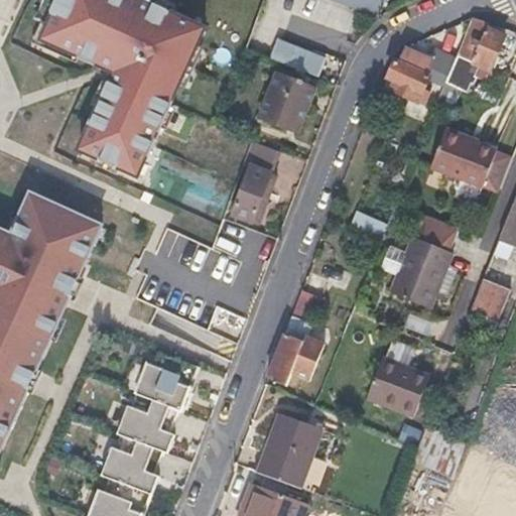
[(145,0),(40,0),(33,17),(47,23),(40,38),(114,71),(79,151),(136,176),(203,25),(145,0)]
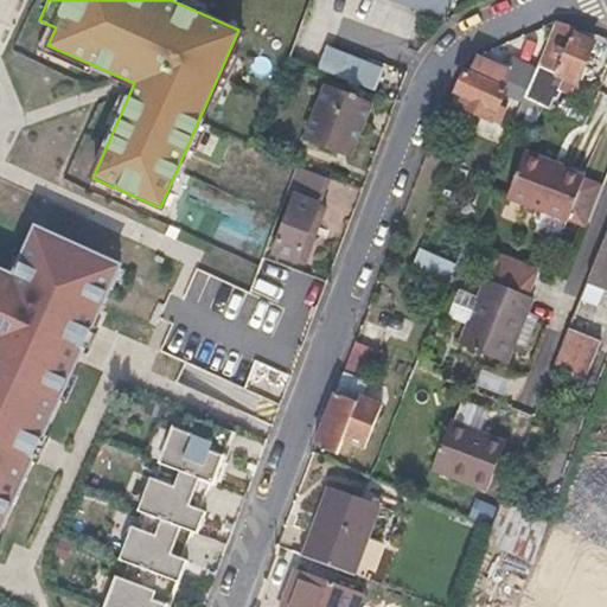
[(395,0),(445,18),(452,0),(395,0)]
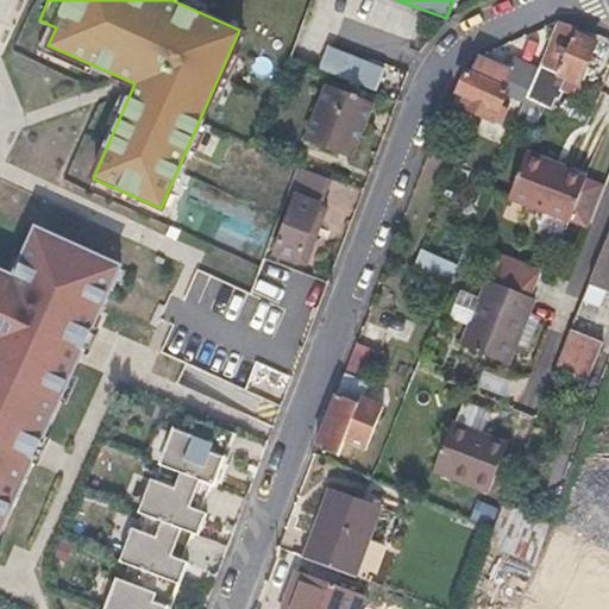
[(573,35),(576,29),(557,22),(544,52),(558,58),(563,61),(573,35)]
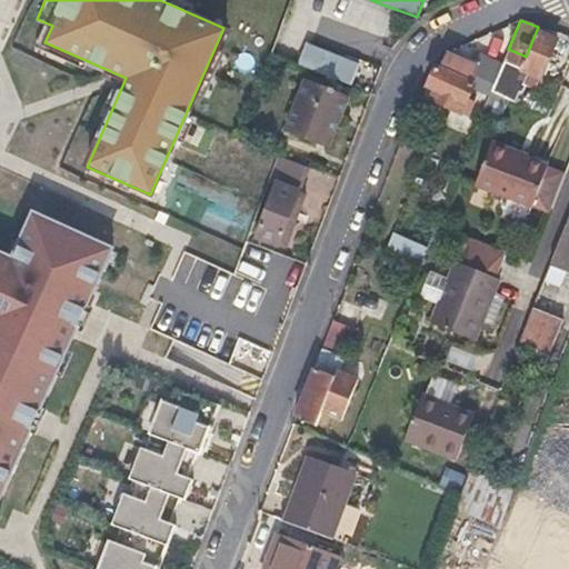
[(540,78),(557,41),(536,32),(526,57),(520,69),(540,78)]
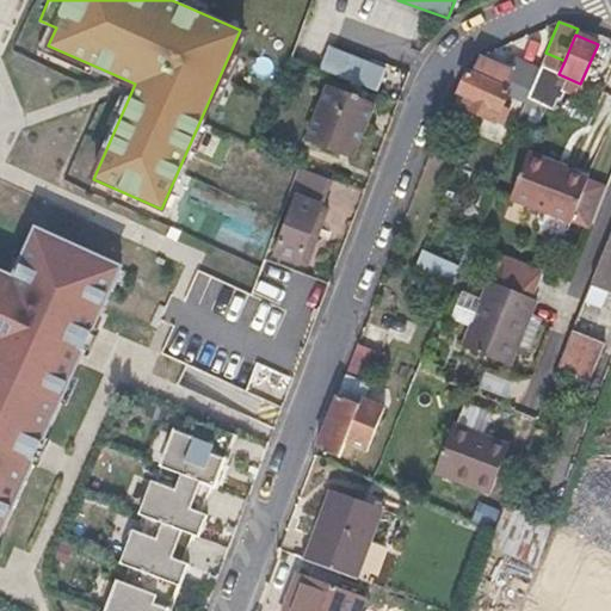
[(386,68),(328,47),(320,68),(359,84),(377,90),(386,68)]
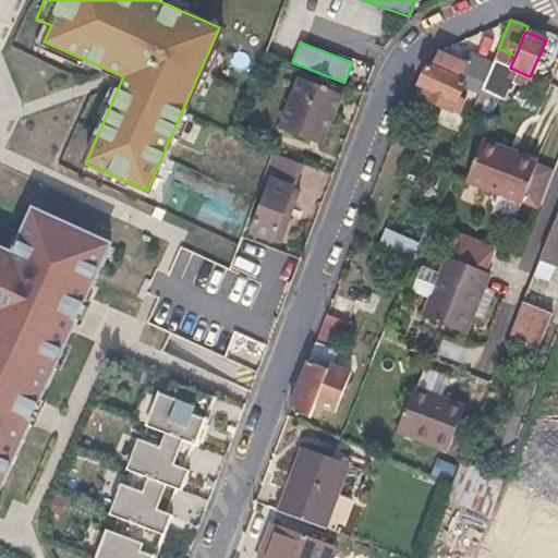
[(499,84),(511,53),(498,48),(494,59),(482,91),(502,100),(508,88),(499,84)]
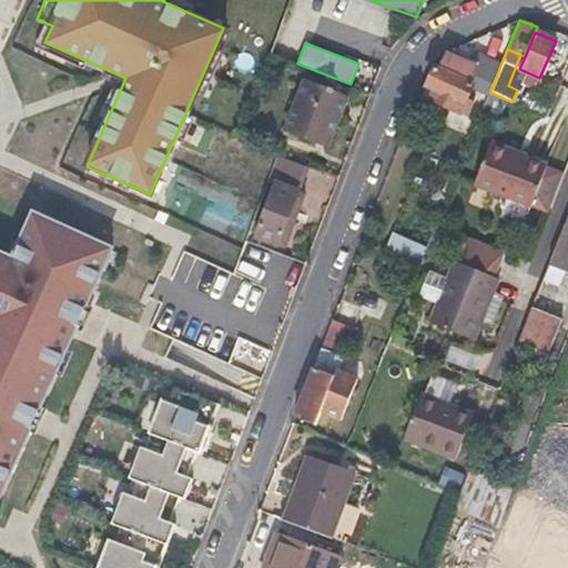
[(425,100),(429,102),(467,117),(473,101),(466,98),(470,85),(467,82),(473,66),(449,57),(446,56),(440,70),(434,69),(427,85),(428,88),(425,100)]
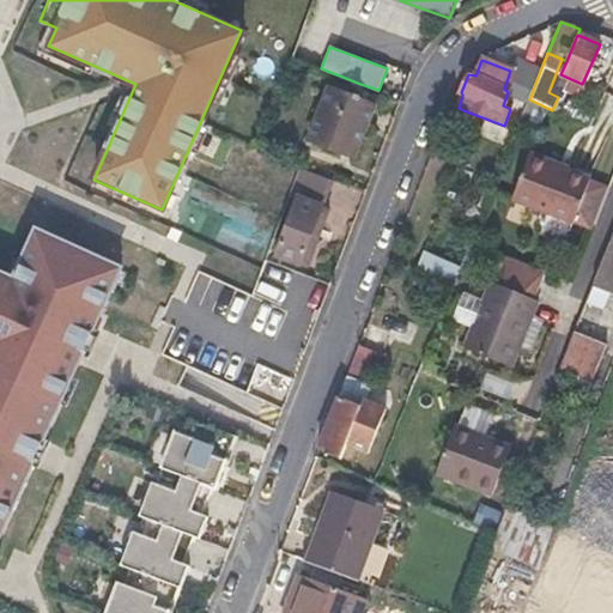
[(529,99),(542,65),(530,60),(520,87),(521,95),(529,99)]
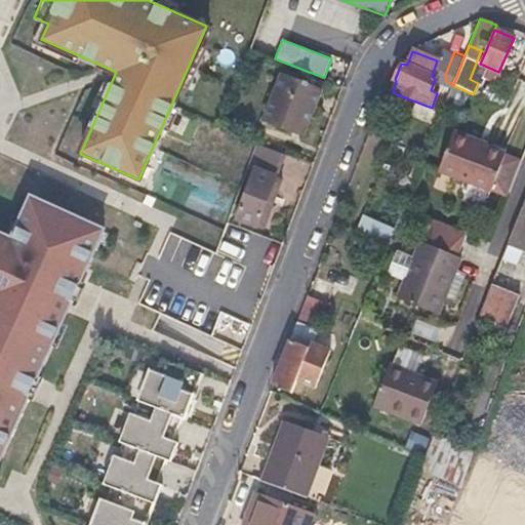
[(264,118),(282,126),(303,134),(319,89),(281,75),(264,118)]
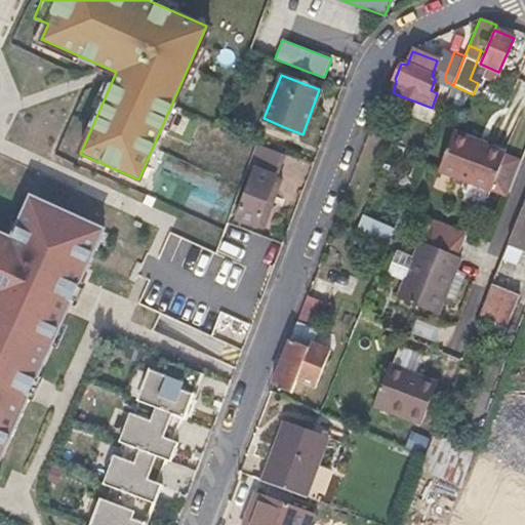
[(501,158),(471,146),(474,139),(453,131),(438,172),(487,194),(491,184),(501,158)]
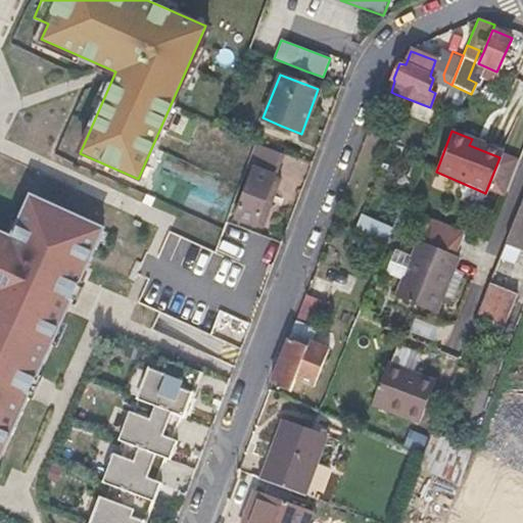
[(277,175),(285,154),(264,146),(256,168),(277,175)]
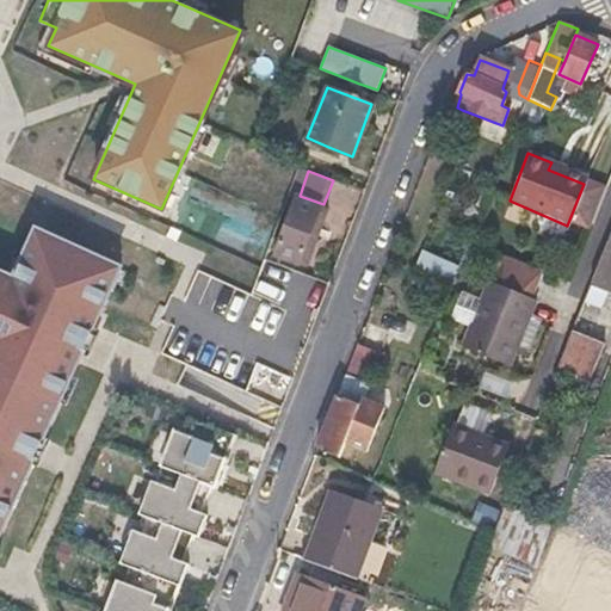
[(593,222),(605,192),(584,184),(572,214),(593,222)]
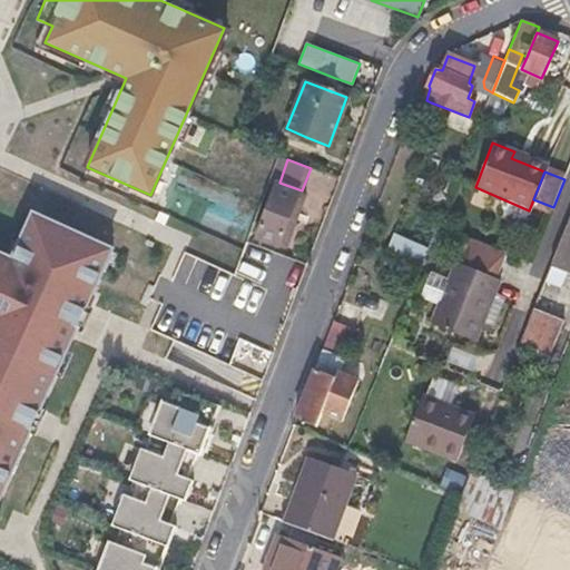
[(286,233),(302,190),(279,183),(263,225),(286,233)]
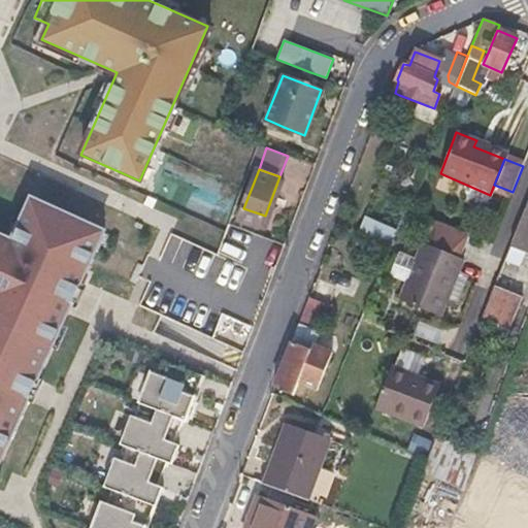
[(0,458),(1,459),(96,248),(94,246),(100,231),(31,199),(19,227),(22,229),(15,242),(0,235),(0,458)]
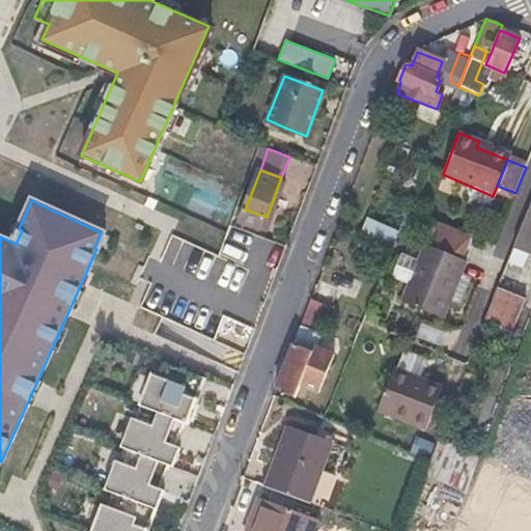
[(530,262),(530,207),(512,255),(530,262)]
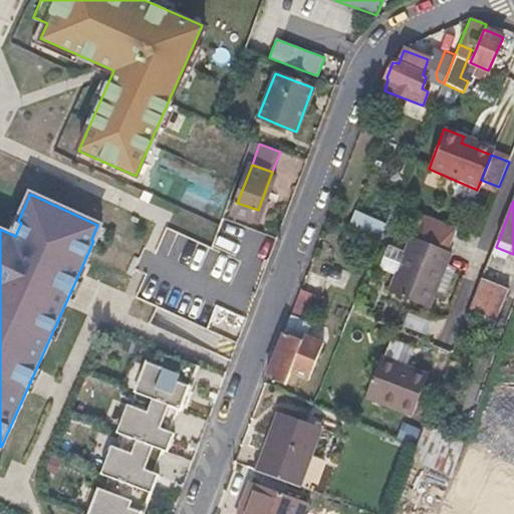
[(350,223),(382,234),(387,221),(355,210),(350,223)]
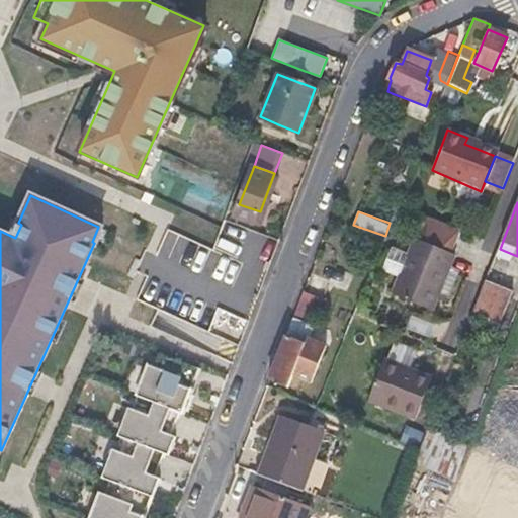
[(383,279),(398,283),(392,299),(431,315),(438,297),(446,300),(455,276),(448,273),(453,261),(448,259),(458,234),(428,221),(418,247),(412,244),(406,261),(394,256),(383,279)]
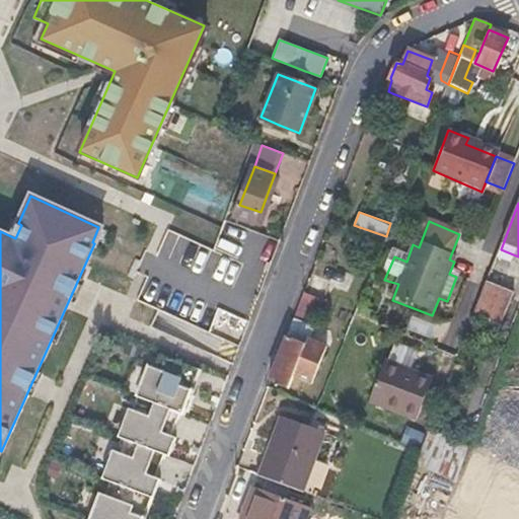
[(247,264),(255,244),(235,236),(228,254),(247,264)]
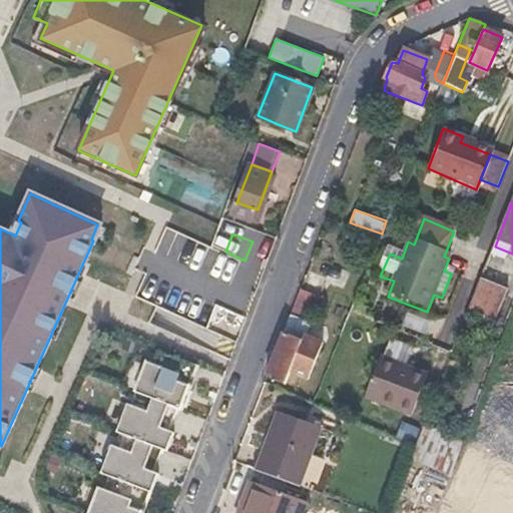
[(492,325),(502,297),(478,288),(467,316),(492,325)]
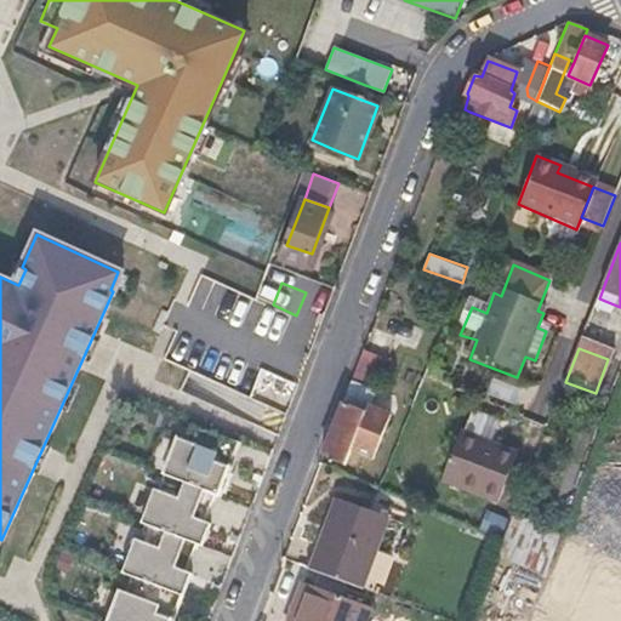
[(366,410),(386,362),(363,353),(343,404),(365,412),(366,410)]
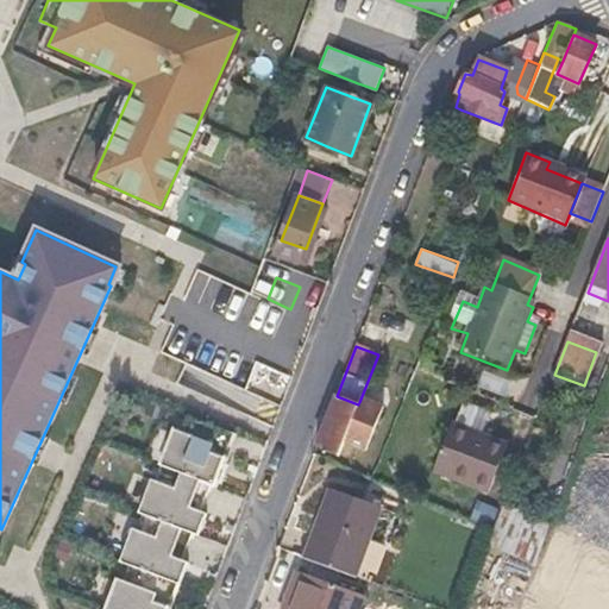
[(484,370),(478,385),(506,396),(512,382),(484,370)]
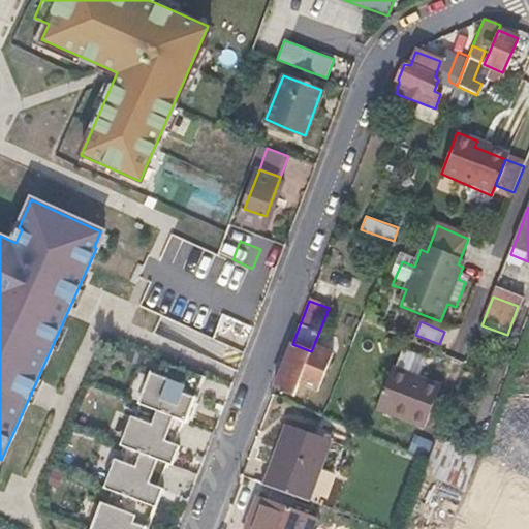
[(299,385),(311,351),(292,344),(276,390),(294,396),(299,385)]
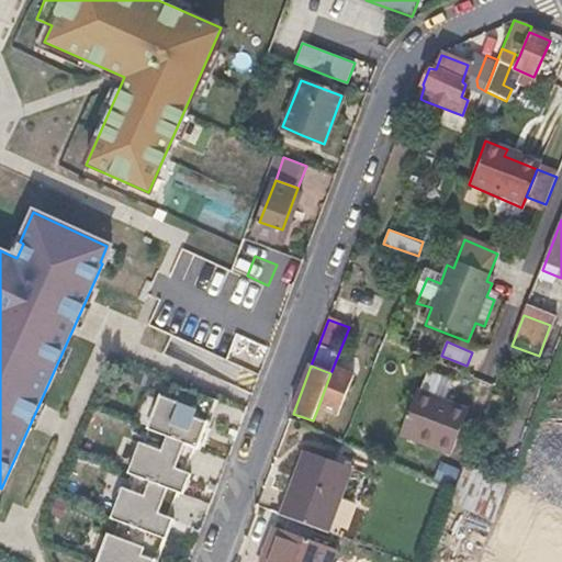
[(337,417),(351,378),(332,371),(330,373),(317,409),(337,417)]
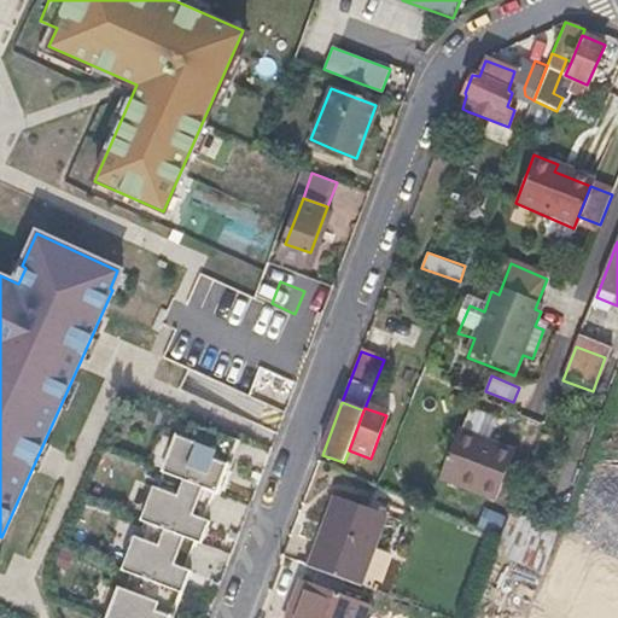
[(172,449),(163,471),(220,491),(234,456),(231,455),(237,438),(190,421),(178,452),(172,449)]
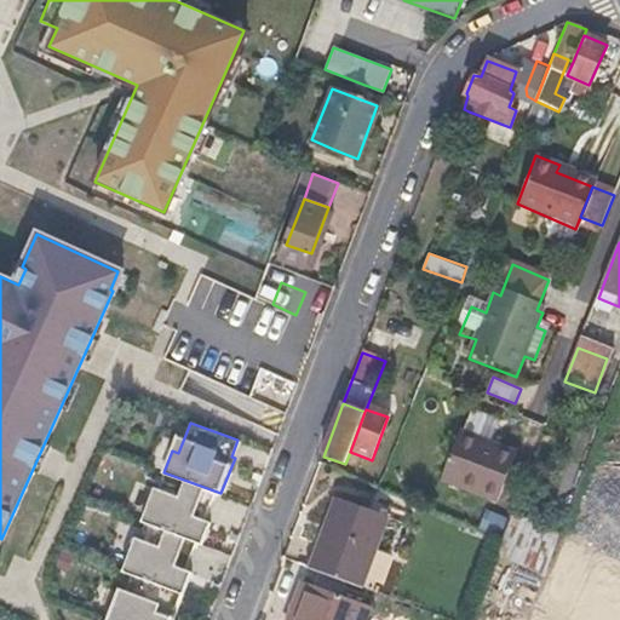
[(469,497),(489,446),(460,434),(440,483),(469,497)]
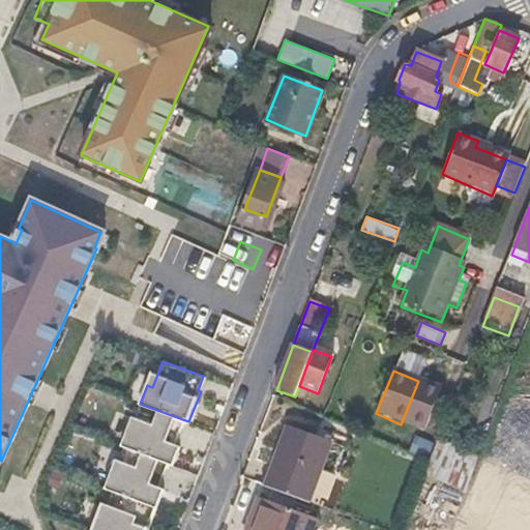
[(151,374),(147,385),(152,387),(156,376),(151,374)]
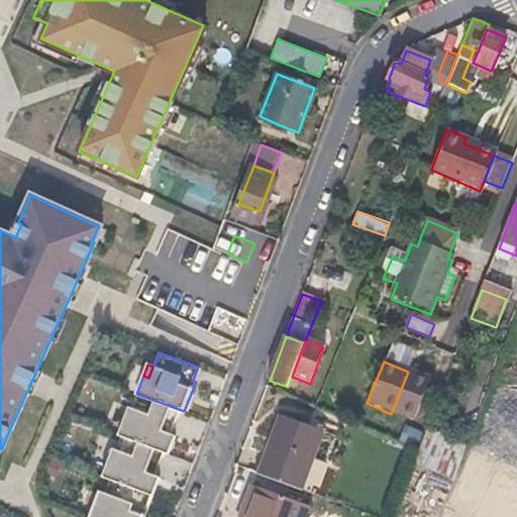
[(413,422),(429,381),(408,372),(391,414),(413,422)]
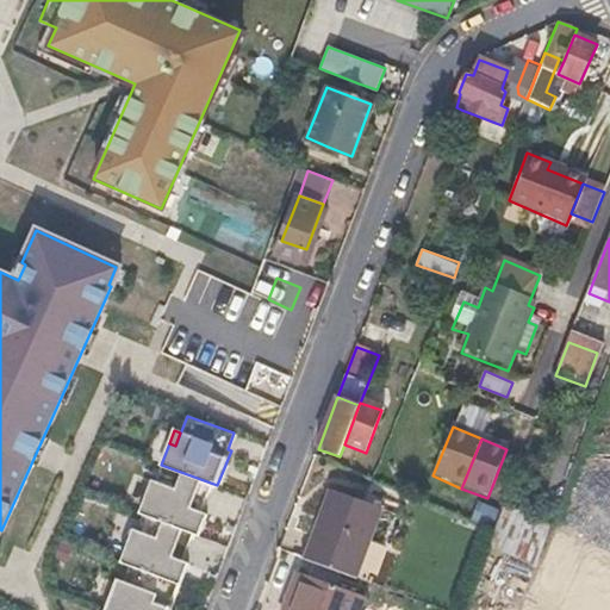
[(151,480),(139,512),(199,534),(206,512),(195,508),(199,498),(204,499),(210,483),(161,465),(155,481),(151,480)]
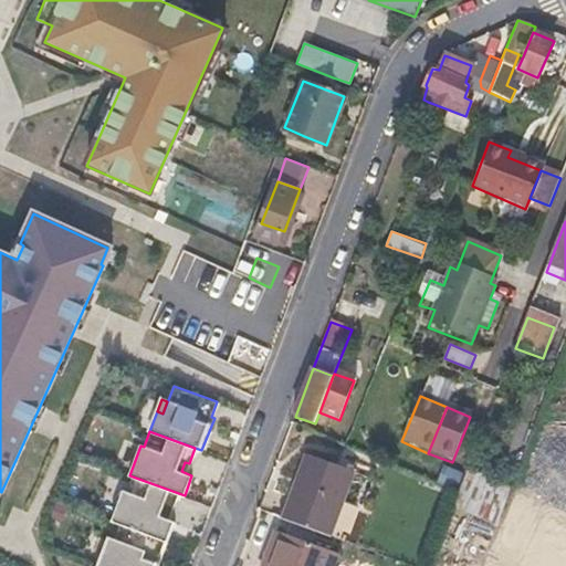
[(329,537),(354,474),(310,459),(286,521),(329,537)]
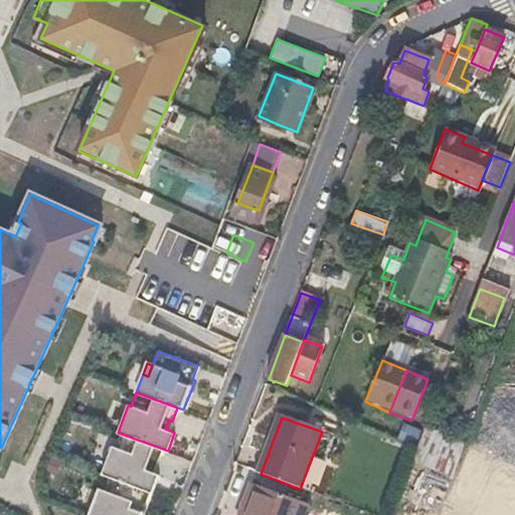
[(452,477),(460,454),(463,444),(424,427),(414,453),(411,461),(452,477)]
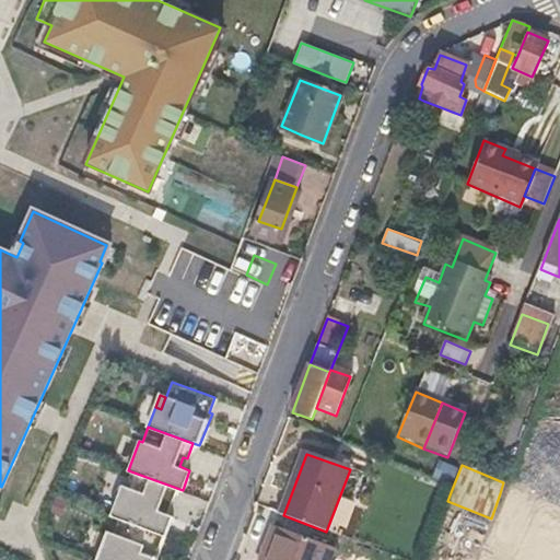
[(123,485),(111,515),(165,536),(173,515),(163,512),(166,502),(170,504),(176,488),(131,471),(126,486),(123,485)]
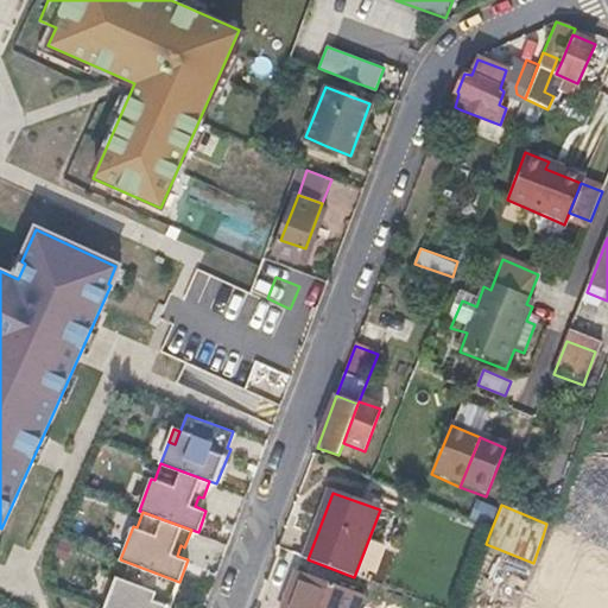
[(553,529),(543,555),(564,563),(575,538),(553,529)]
